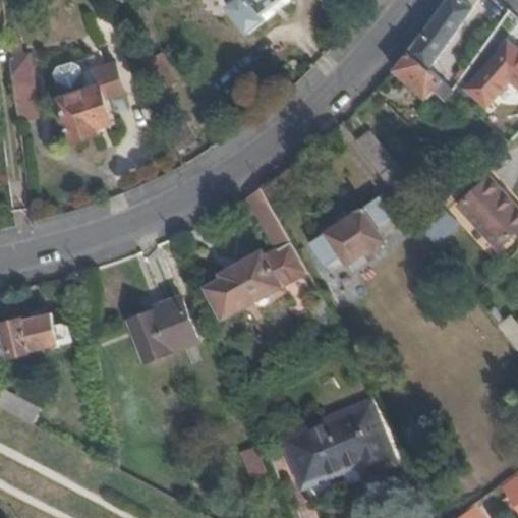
[(263,14),(279,0),(234,0),(227,7),(249,34),(266,19),(263,14)]
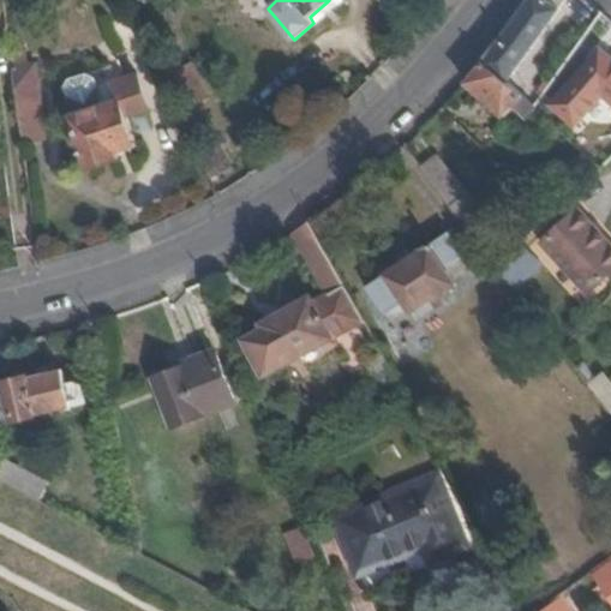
[(505,79),(562,0),(525,0),(519,10),(483,59),(505,79)]
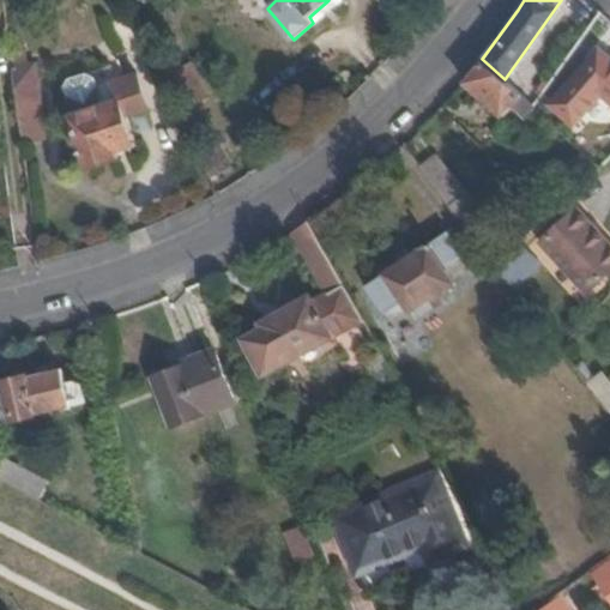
[(609,56),(597,46),(549,97),(574,120),(602,89),(609,95),(609,56)]
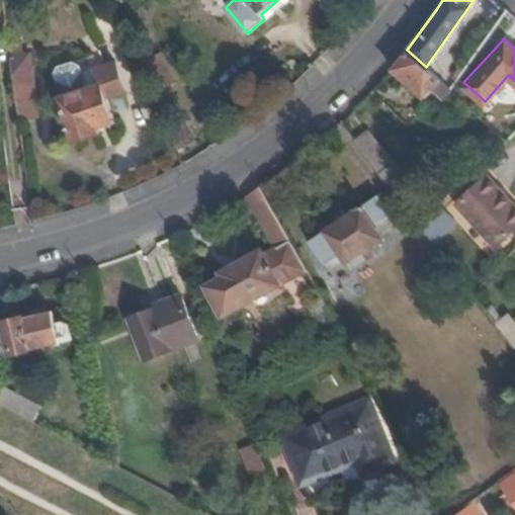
[(438,79),(426,67),(407,50),(392,67),(423,97),(430,88),(438,79)]
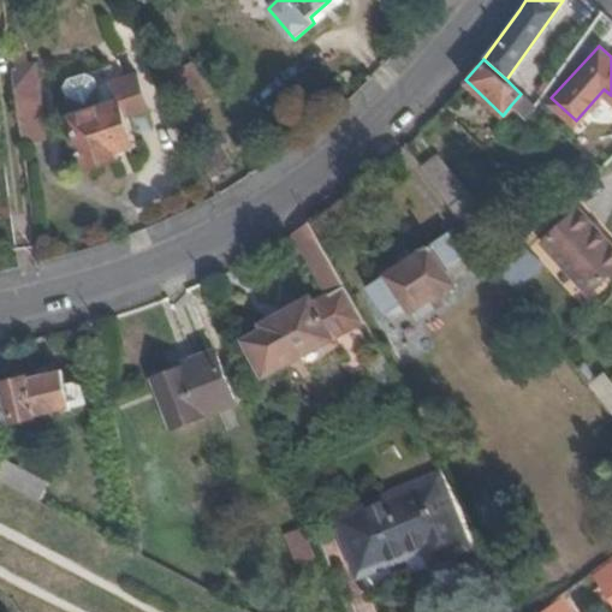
[(9,63),(19,138),(43,136),(34,61),(9,63)]
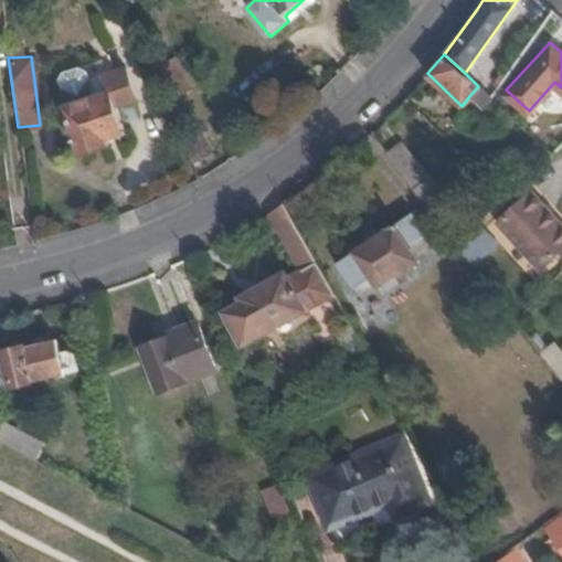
[(173,57),(155,65),(169,95),(187,86),(173,57)]
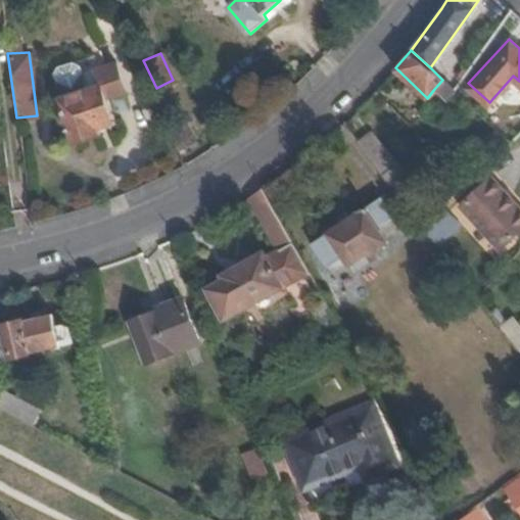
[(62,97),(74,141),(99,135),(98,130),(114,126),(106,94),(123,90),(115,63),(83,72),(81,64),(75,60),(60,63),(58,71),(60,78),(57,78),(62,97)]
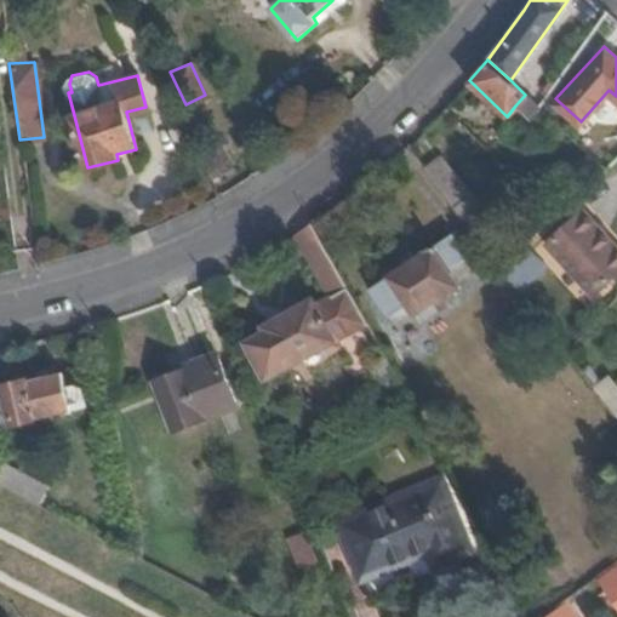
[(536,104),(525,95),(515,106),(530,119),(540,108),(536,104)]
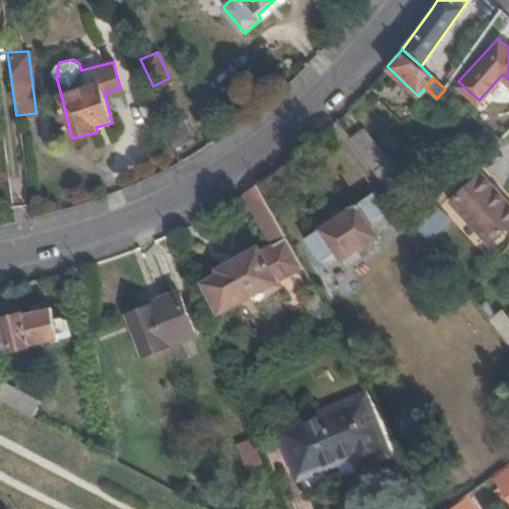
[(364,130),(351,139),(386,184),(395,196),(407,186),(364,130)]
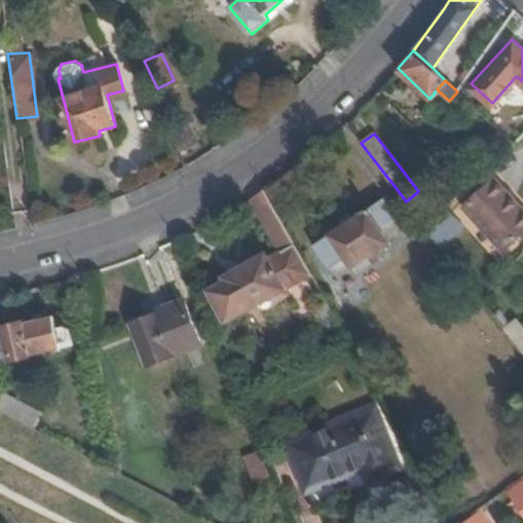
[(522,225),(522,204),(494,176),(462,204),(502,246),(522,225)]
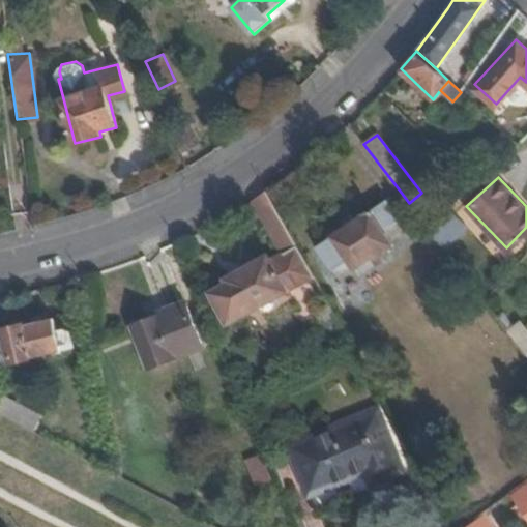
[(315,274),(266,188),(249,199),(280,254),(268,259),(266,255),(223,277),(226,283),(211,291),(226,320),(315,274)]
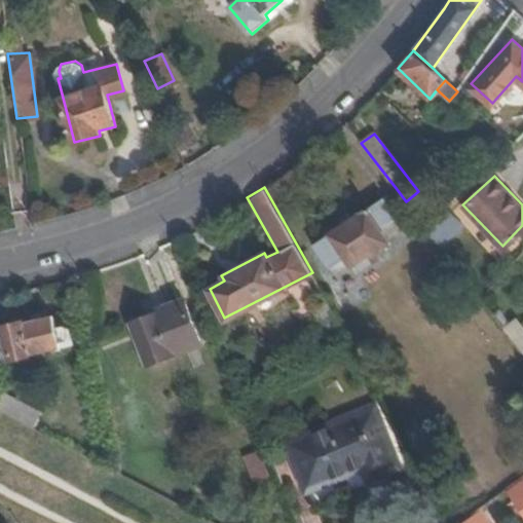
[(425,226),(423,224),(406,201),(397,189),(314,244),(329,267),(346,257),(352,266),(369,256),(373,262),(380,256),(377,251),(389,244),(381,228),(395,219),(398,222),(405,218),(416,232),(425,226)]
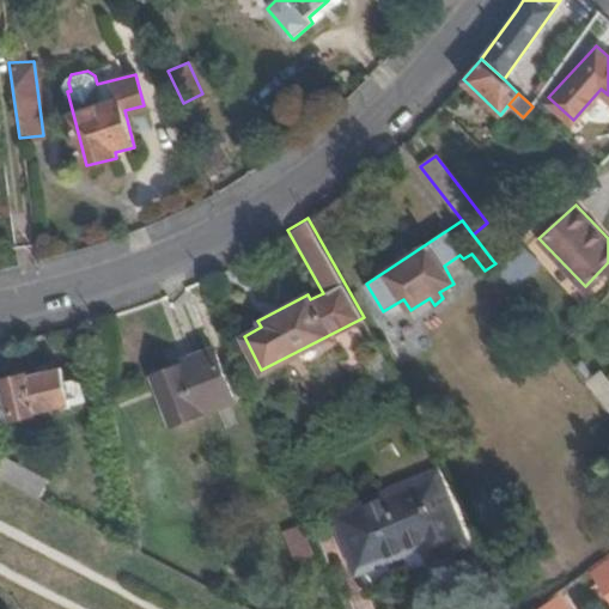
[(540,260),(518,238),(495,259),(515,284),(540,260)]
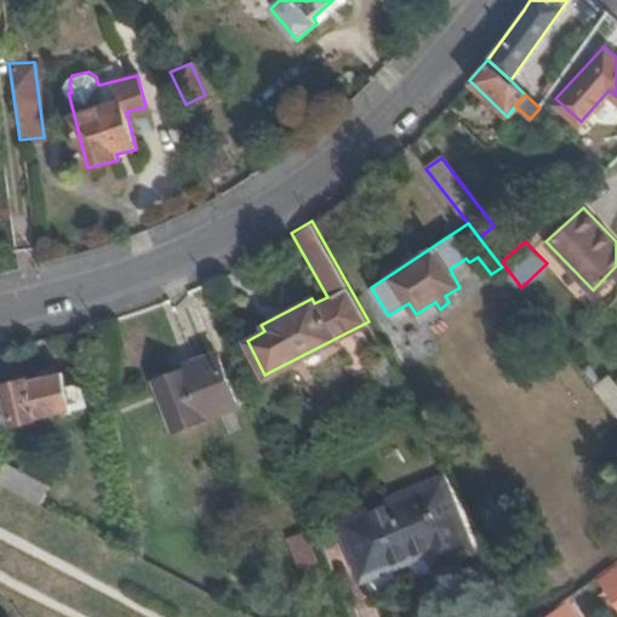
[(217,348),(194,356),(196,361),(154,380),(172,424),(236,403),(217,348)]
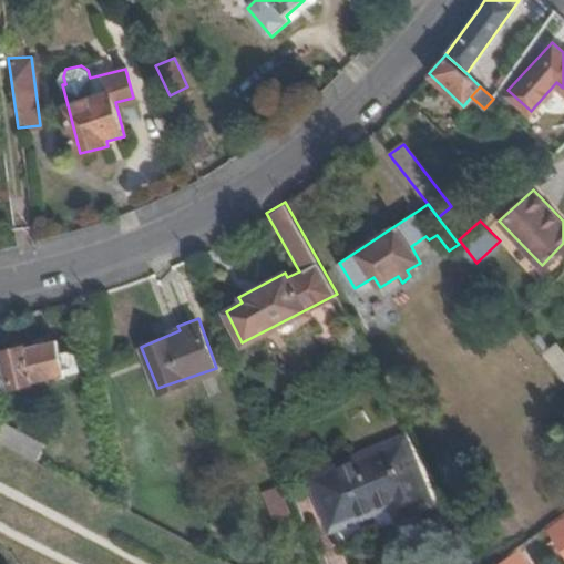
[(180,330),(177,326),(176,322),(139,339),(141,347),(180,330)]
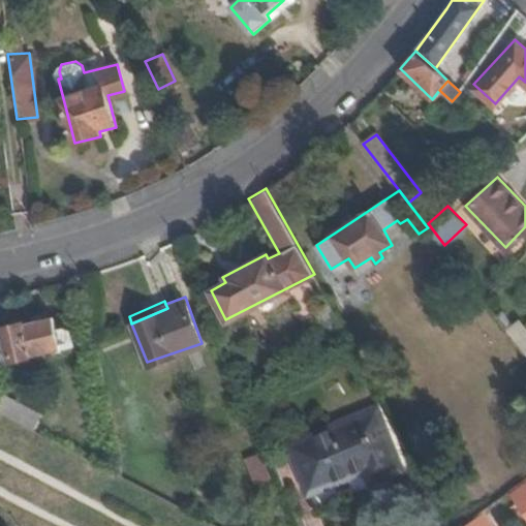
[(20,323),(0,327),(0,364),(72,348),(68,331),(64,327),(55,328),(53,317),(20,325),(20,323)]
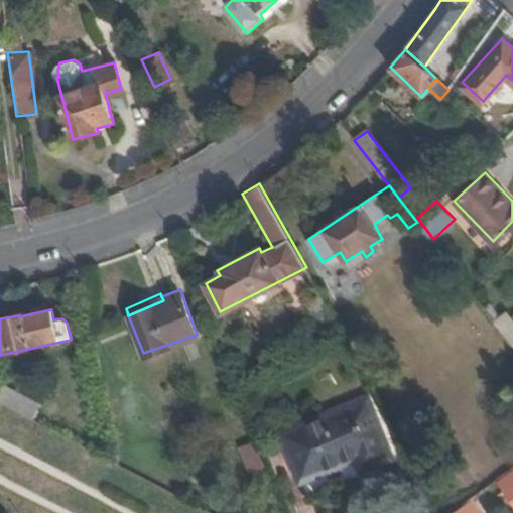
[(493,318),(511,343),(512,341),(512,319),(505,309),(493,318)]
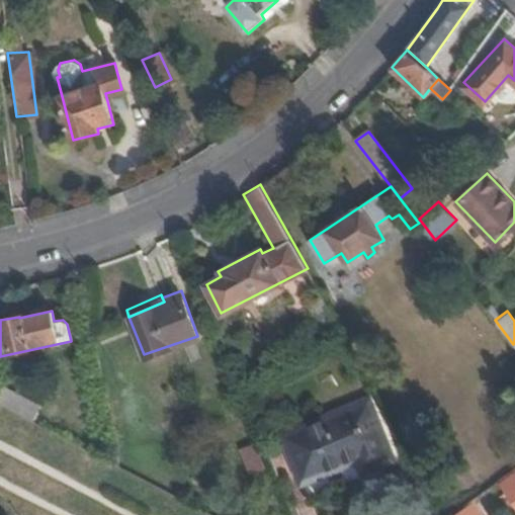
[(2,387),(0,390),(0,405),(29,420),(36,405),(2,387)]
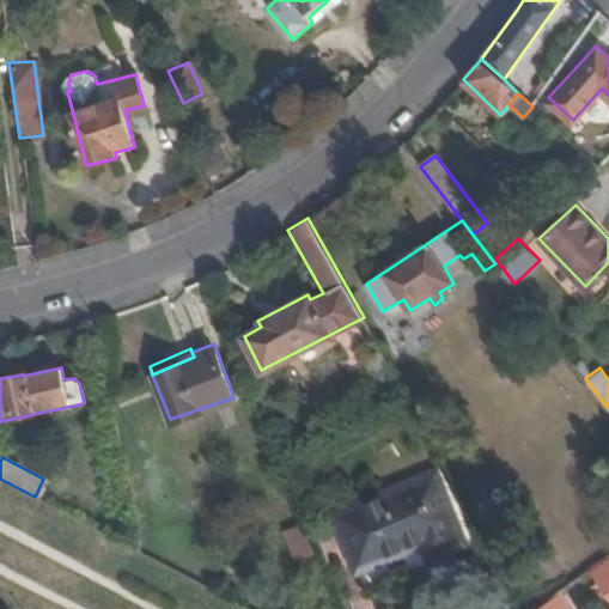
[(424,542),(430,554),(462,542),(438,480),(338,516),(357,567),(424,542)]
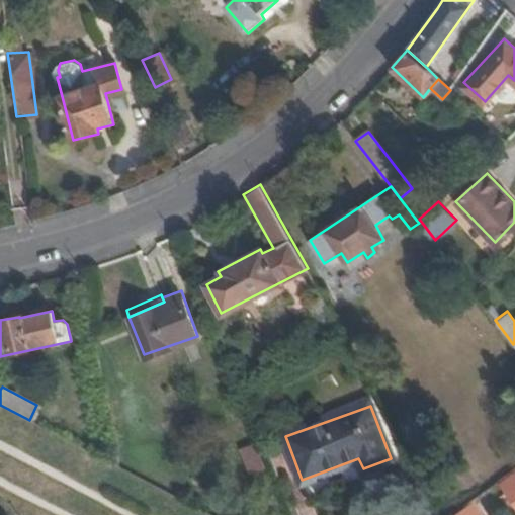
[(249,471),(264,465),(255,442),(240,447),(249,471)]
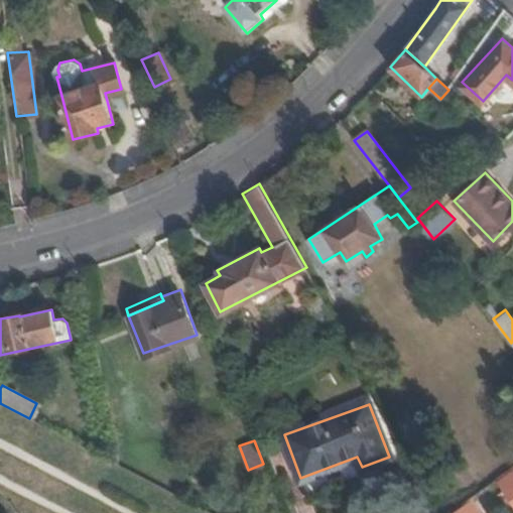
[(512,468),(501,477),(512,498),(512,468)]
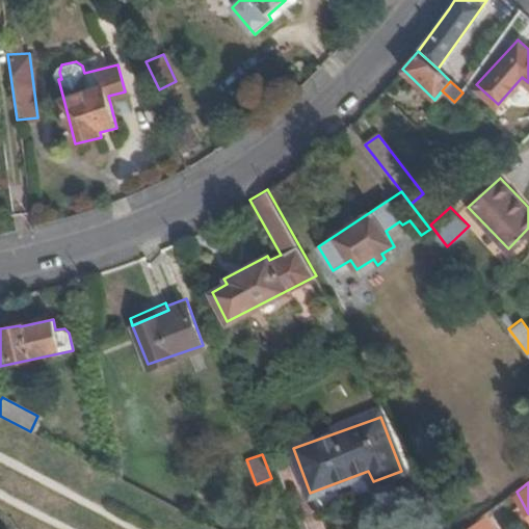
[(491,528),(483,516),(465,528),(491,528)]
